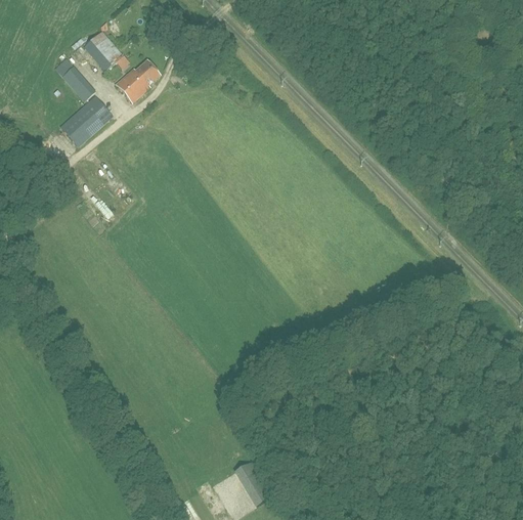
[(101,29),(82,46),(103,71),(123,54),(101,29)]
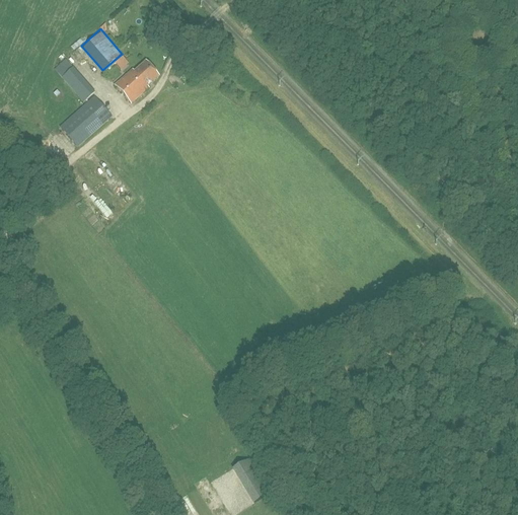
[(77,41),(85,34),(82,31),(74,38),(77,41)]
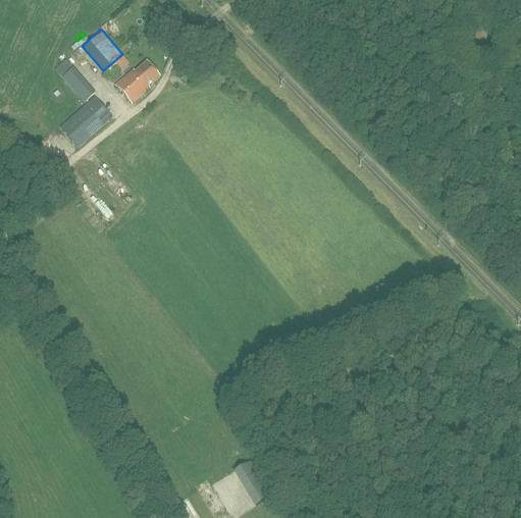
[(146,83),(158,72),(146,58),(134,68),(132,66),(114,83),(131,101),(148,85),(146,83)]
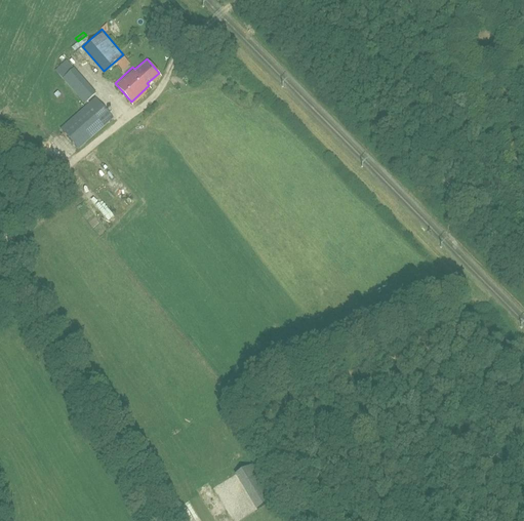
[(56,71),(61,76),(83,101),(95,89),(69,61),(56,71)]
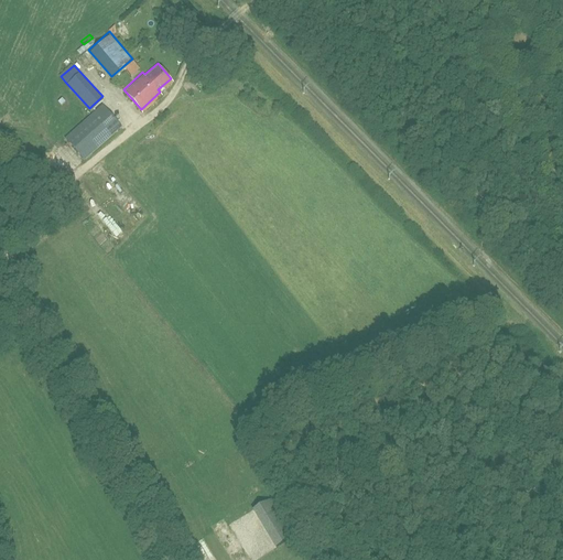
[(186,72),(187,78),(197,75),(196,70),(186,72)]
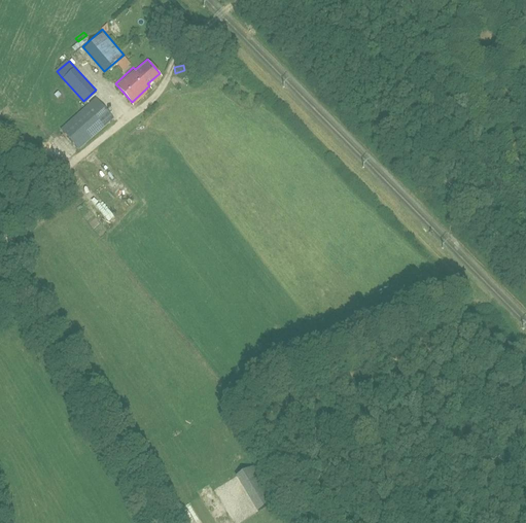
[(112,114),(95,95),(94,95),(60,126),(77,145),(112,114)]
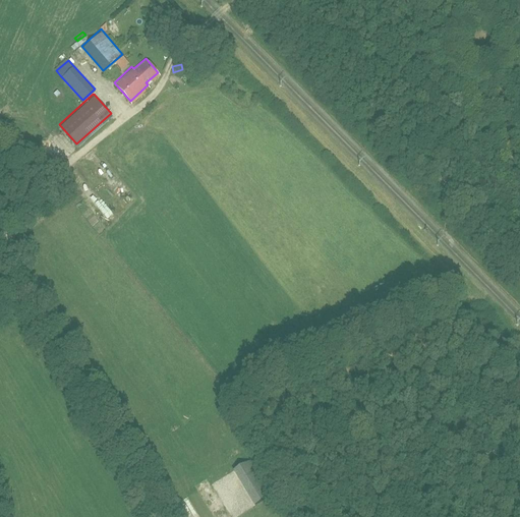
[(116,163),(106,170),(116,184),(126,177),(116,163)]
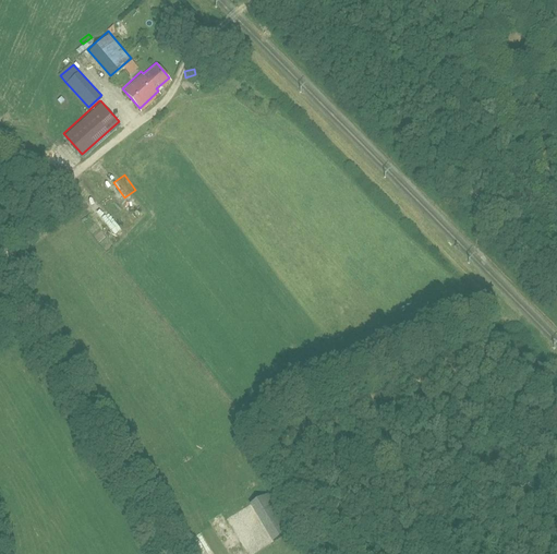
[(95,189),(85,200),(98,212),(108,202),(95,189)]
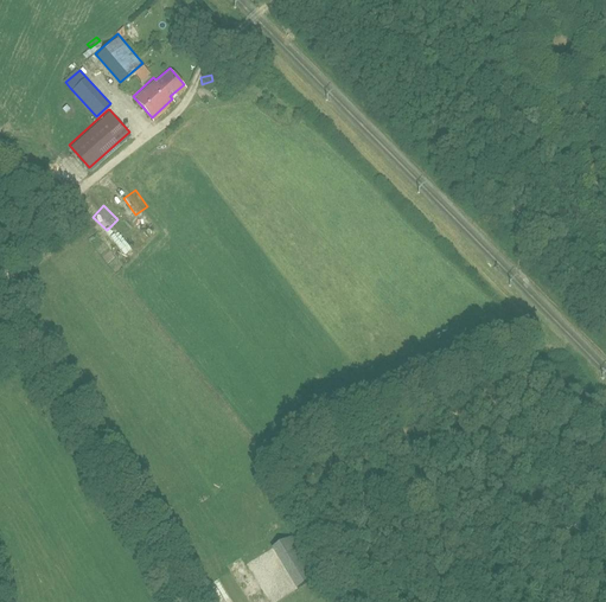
[(314,574),(289,533),(272,544),(297,584),(314,574)]
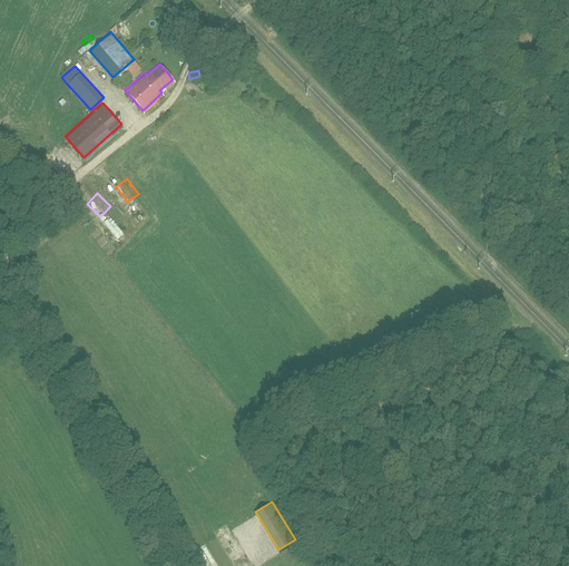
[(218,528),(222,538),(235,533),(231,524),(218,528)]
